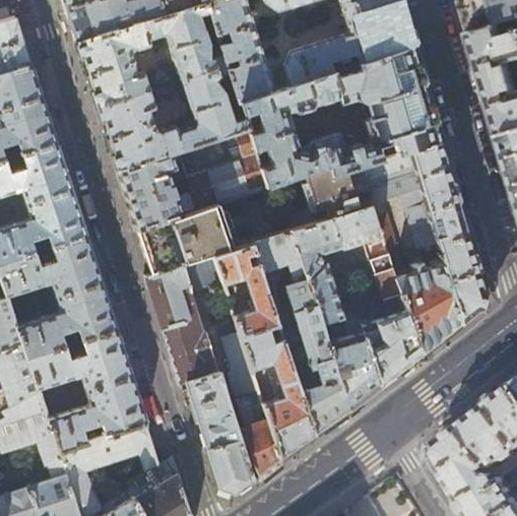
[(5,0),(9,11),(0,14),(0,75),(31,66),(20,30),(17,21),(33,17),(26,0),(5,0)]
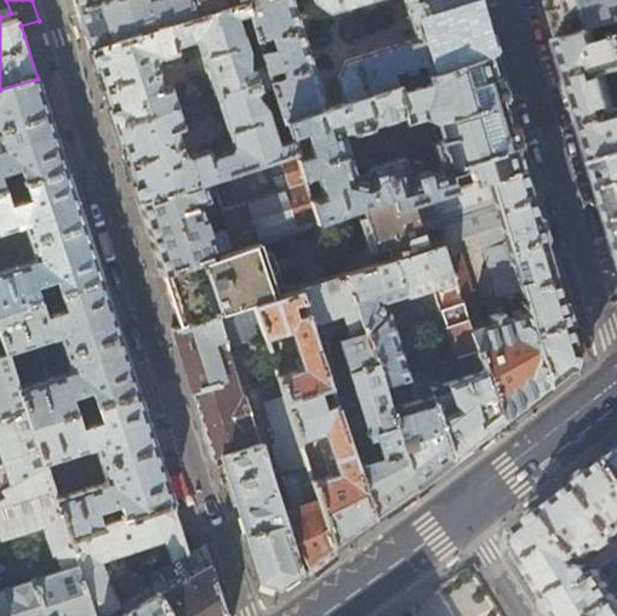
[(75,0),(85,30),(86,32),(92,53),(141,38),(137,28),(148,24),(150,27),(154,27),(156,33),(198,21),(190,0),(170,0),(149,6),(147,0),(75,0)]
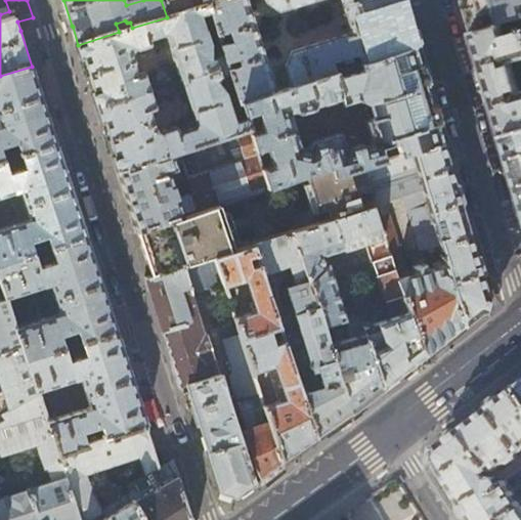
[(210,3),(219,0),(161,0),(167,17),(210,3)]
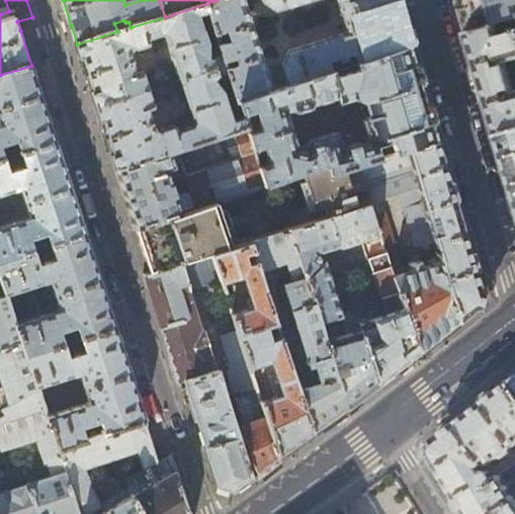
[(244,0),(217,0),(207,3),(210,13),(224,56),(226,62),(232,60),(232,58),(235,57),(238,67),(229,70),(231,77),(239,102),(241,102),(273,92),(244,0)]
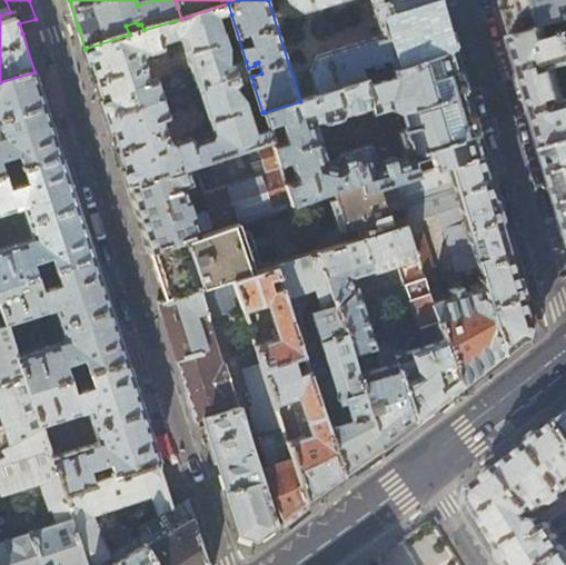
[(436,2),(435,0),(289,0),(290,5),(305,15),(355,0),(373,0),(385,39),(319,58),(313,76),(318,95),(367,80),(364,70),(373,68),(374,73),(385,70),(384,65),(391,62),(395,71),(452,53),(436,2)]
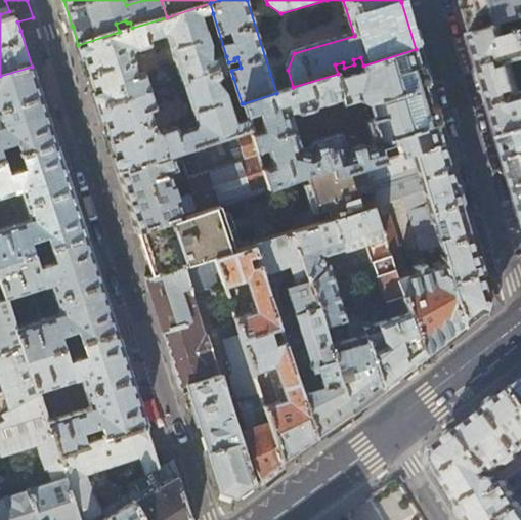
[(520,0),(465,0),(476,38),(520,24),(520,0)]
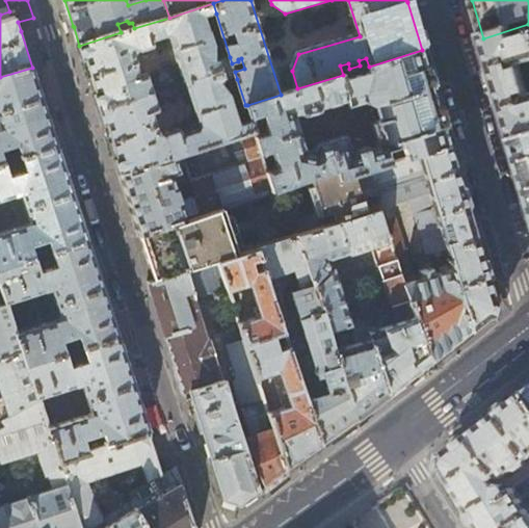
[(213,3),(169,18),(134,28),(121,32),(79,46),(95,95),(101,111),(155,94),(150,77),(148,76),(142,77),(136,58),(139,52),(142,53),(153,49),(154,47),(154,44),(166,38),(169,38),(172,40),(173,41),(186,83),(233,68),(232,63),(230,57),(218,60),(214,50),(215,47),(210,31),(208,31),(205,18),(216,14),(213,3)]
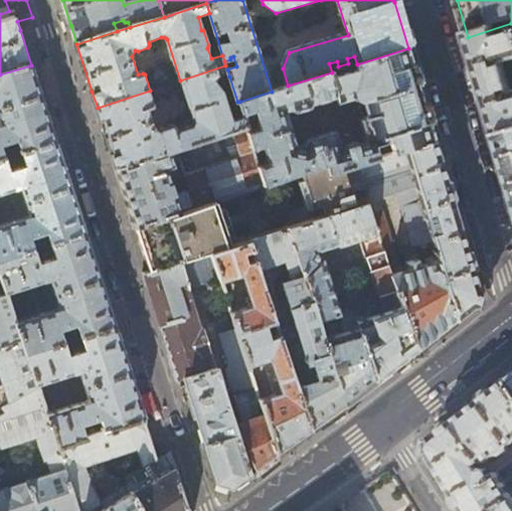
[(497,138),(511,133),(511,79),(507,65),(511,63),(511,24),(468,37),(476,66),(473,69),(477,88),(482,102),(487,105),(497,138)]
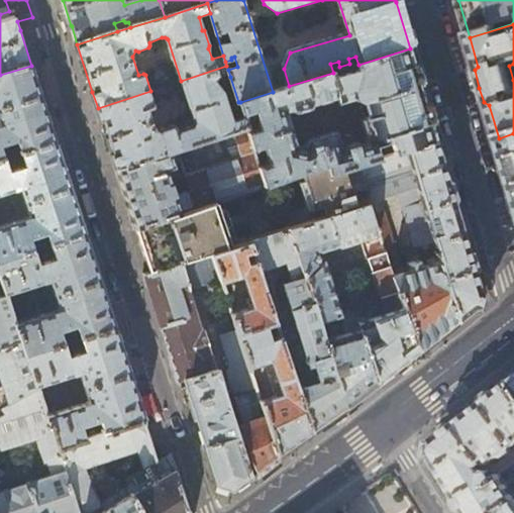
[(304,176),(330,167),(334,177),(348,173),(381,162),(378,148),(393,144),(397,157),(409,152),(438,143),(423,95),(410,48),(358,65),(357,65),(360,71),(336,78),(335,72),(333,73),(289,86),(273,92),(240,102),(244,116),(257,112),(262,130),(250,134),(255,150),(267,146),(273,166),(262,170),(268,188),(304,176)]
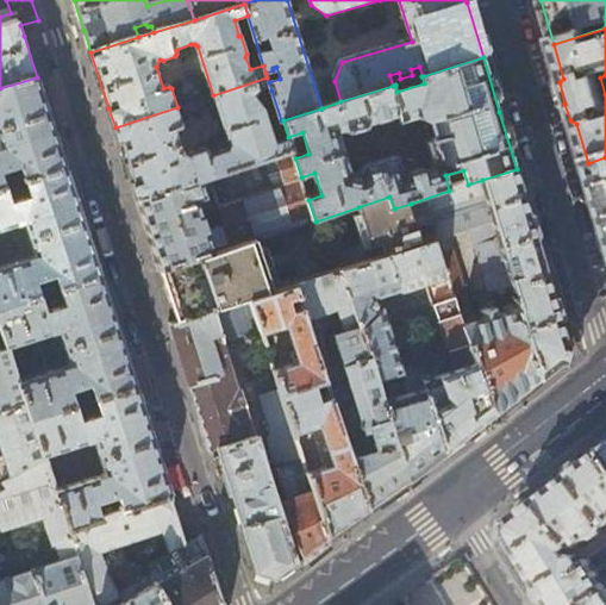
[(42,92),(37,78),(0,88),(0,144),(2,150),(0,150),(0,192),(7,189),(2,174),(23,168),(27,184),(67,170),(54,129),(42,92)]
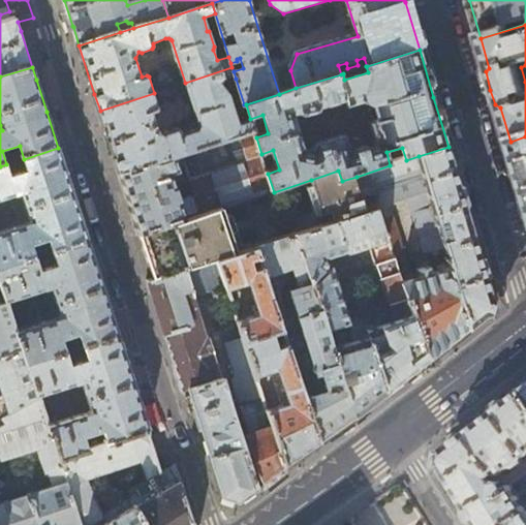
[(234,71),(231,67),(185,83),(198,124),(199,127),(197,130),(182,135),(180,130),(167,133),(166,136),(159,132),(153,113),(158,112),(159,110),(154,93),(100,111),(110,141),(121,176),(254,132),(251,121),(239,125),(228,94),(226,91),(224,83),(236,79),(234,71)]
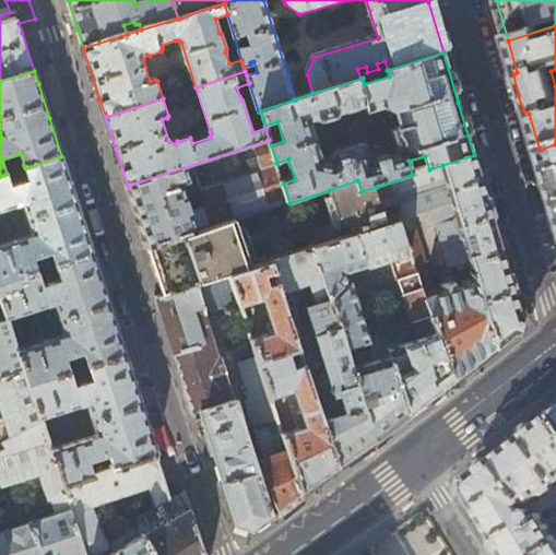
[(271,145),(269,140),(128,186),(142,231),(149,250),(199,234),(185,188),(200,182),(212,219),(205,221),(209,231),(236,221),(290,203),(283,184),(276,163),(271,145)]
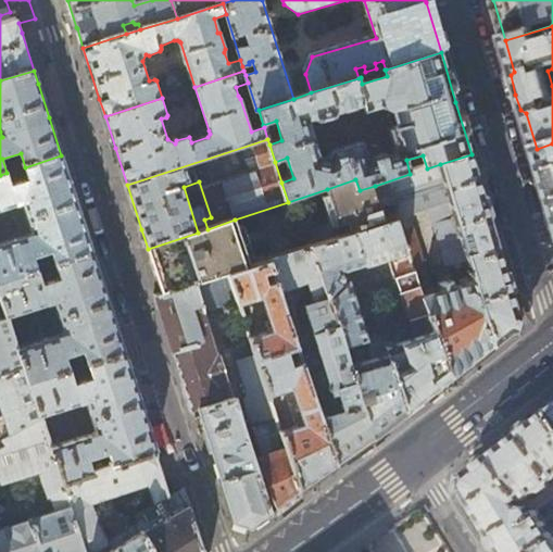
[(552,143),(537,149),(552,202),(552,143)]
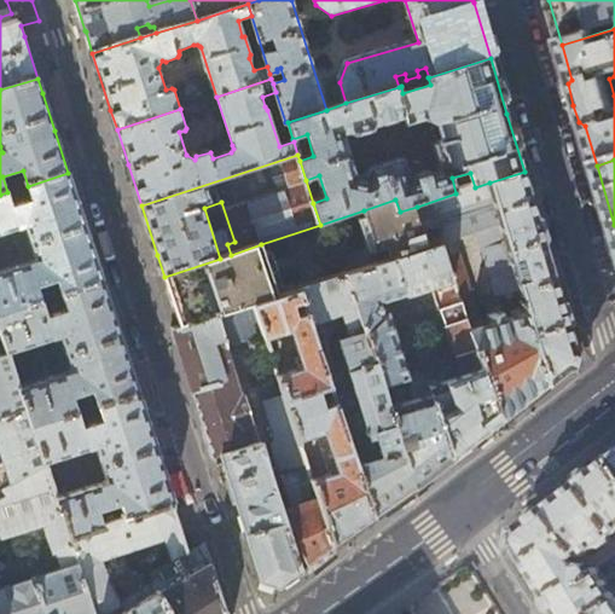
[(537,215),(524,172),(489,183),(514,266),(524,262),(528,277),(518,281),(551,386),(560,380),(572,370),(578,353),(562,301),(555,277),(537,215)]
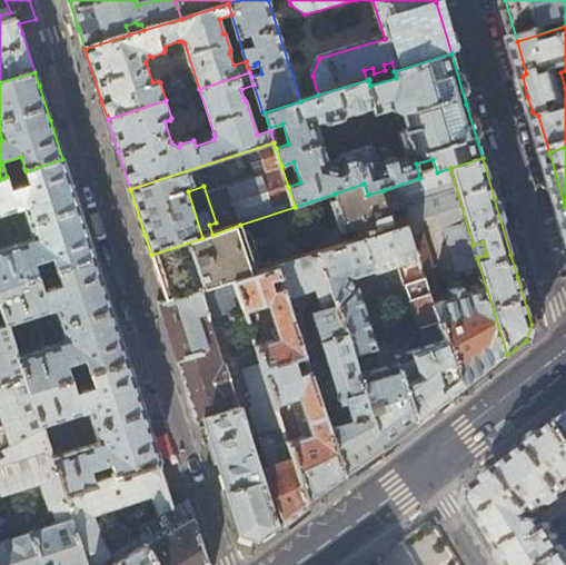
[(0,217),(25,210),(36,243),(0,253),(0,300),(9,327),(57,311),(68,344),(20,359),(27,380),(31,394),(73,380),(69,367),(87,362),(91,375),(128,363),(116,324),(102,284),(92,251),(81,218),(68,175),(62,159),(26,171),(29,185),(11,190),(7,177),(0,179),(0,217)]
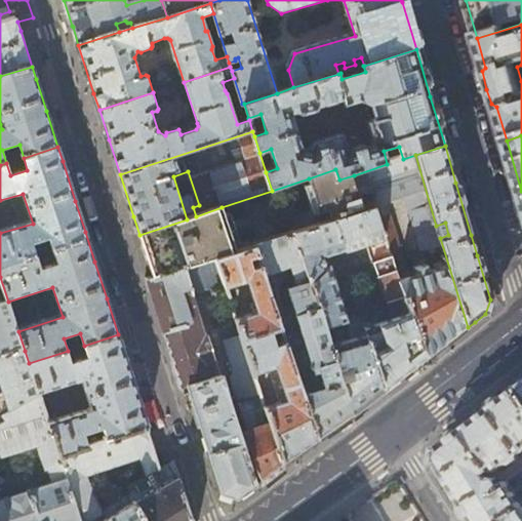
[(387,164),(354,175),(365,210),(376,207),(402,283),(427,359),(450,342),(468,327),(440,238),(436,226),(415,155),(403,159),(387,164)]
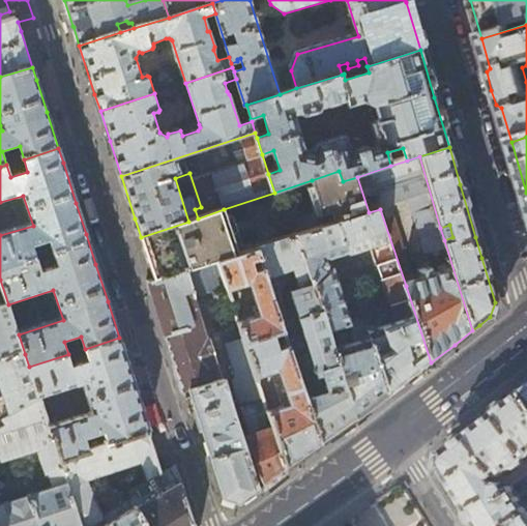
[(339,171),(312,180),(323,216),(332,213),(337,226),(339,226),(339,223),(369,212),(357,177),(343,181),(339,171)]
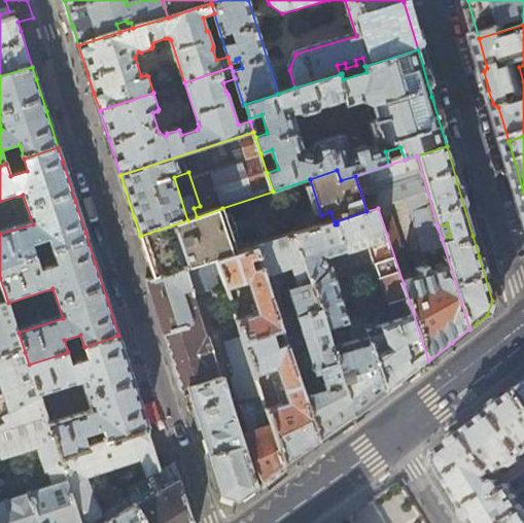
[(222,208),(197,217),(187,220),(140,236),(143,246),(154,282),(186,272),(217,262),(238,255),(222,208)]
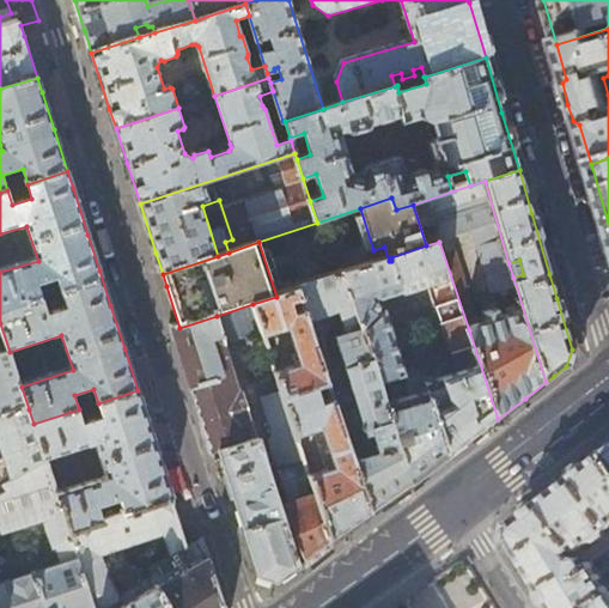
[(444,326),(462,376),(445,382),(443,376),(428,381),(428,383),(451,456),(477,436),(498,419),(469,330),(439,242),(426,245),(391,257),(391,261),(389,261),(346,275),(372,360),(379,384),(402,377),(403,380),(407,381),(410,381),(410,375),(406,374),(402,375),(384,316),(382,316),(377,302),(401,296),(402,301),(405,299),(405,296),(432,286),(444,326)]
